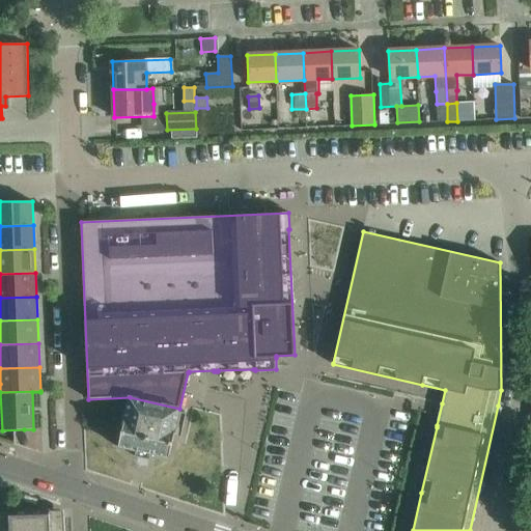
[(179,409),(130,397),(118,446),(136,450),(135,456),(149,459),(151,453),(169,457),(179,409)]
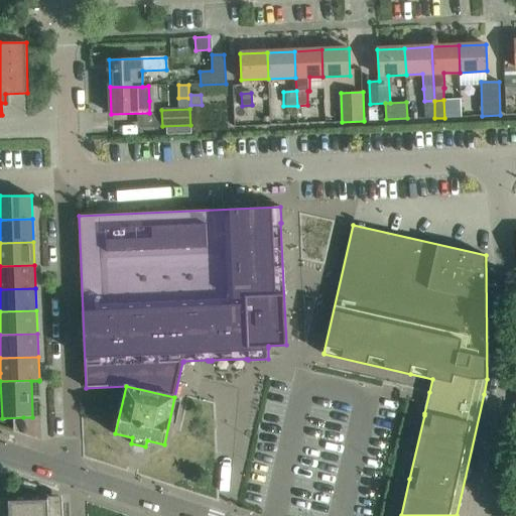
[(62,515),(62,496),(0,498),(0,515),(62,515)]
